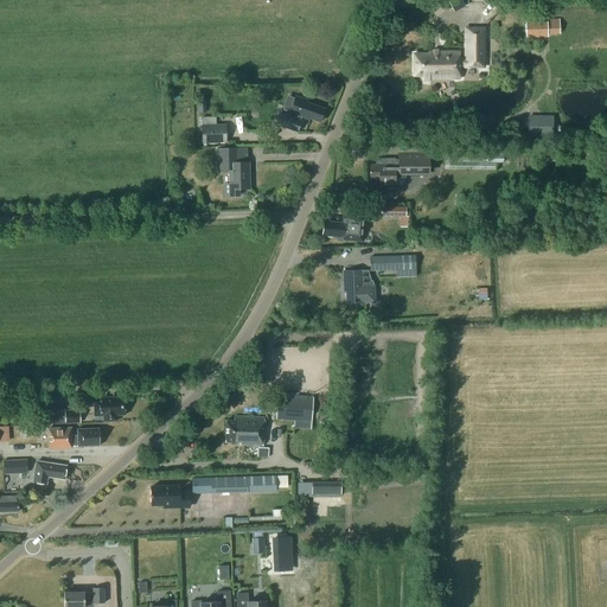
[(548,37),(547,20),(525,21),(526,38),(548,37)]
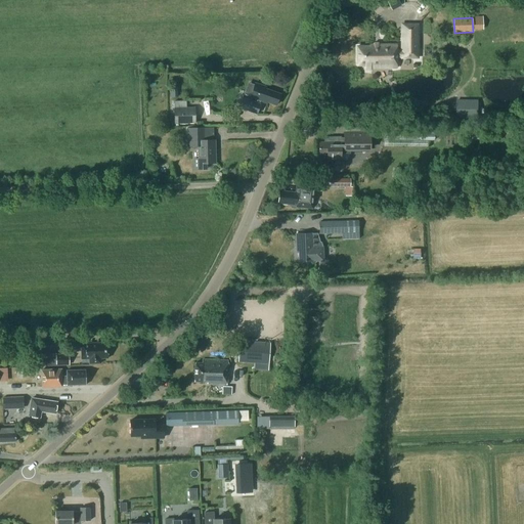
[(417,24),(402,24),(402,51),(396,51),(396,45),(369,45),(369,46),(358,46),(357,64),(370,64),(370,67),(396,68),(396,56),(402,56),(402,57),(417,57),(417,24)]
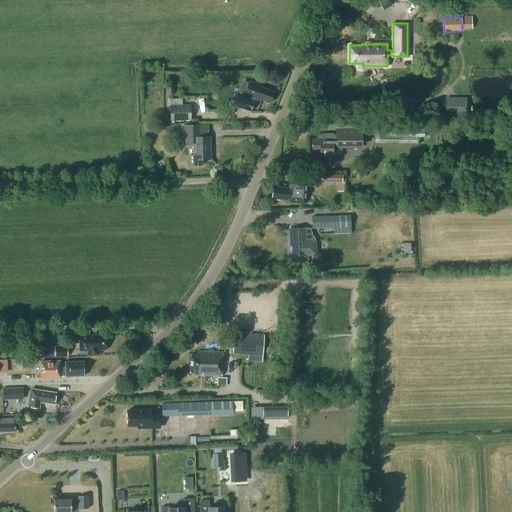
[(269,103),(273,92),(258,86),(259,85),(249,81),(244,96),(260,102),(261,100),(269,103)]
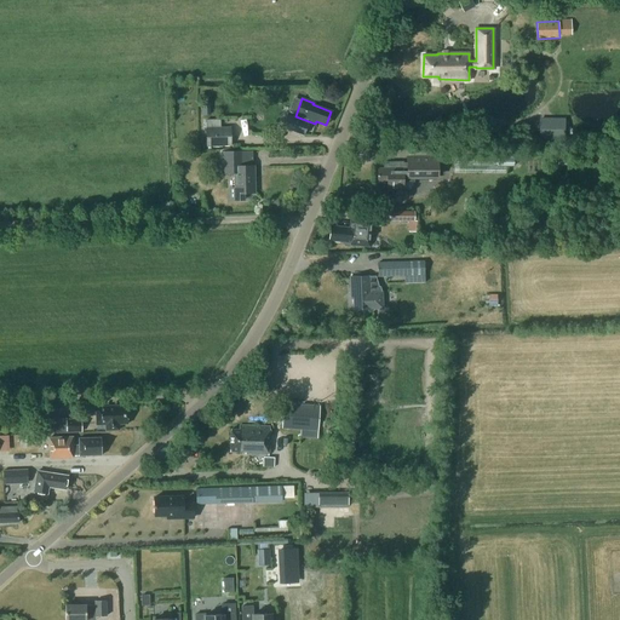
[(540,144),(566,144),(566,125),(540,124),(540,144)]
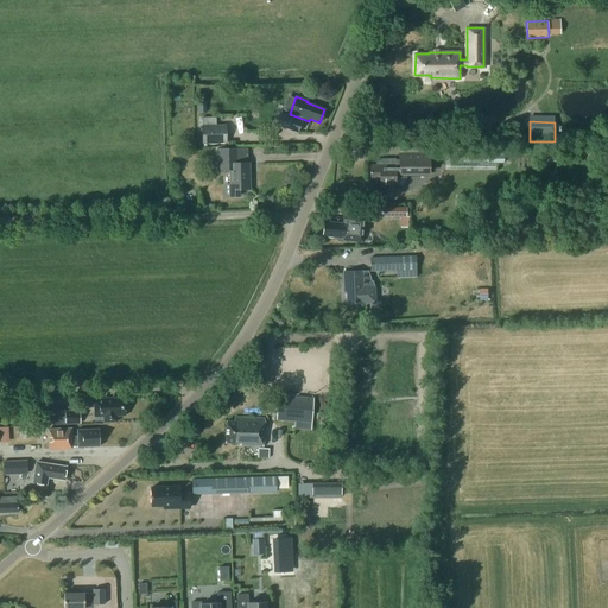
[(202,125),(203,143),(227,143),(226,125),(202,125)]
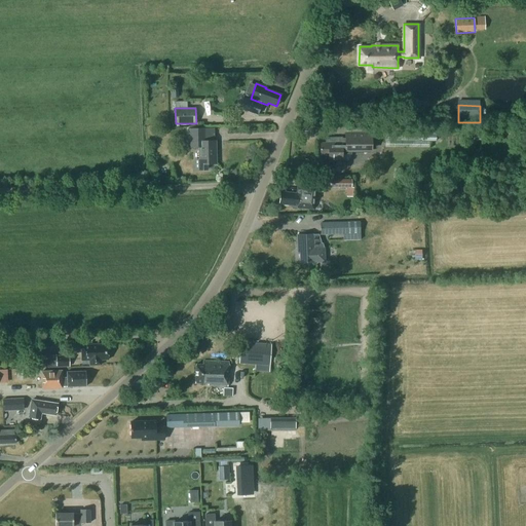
[(191,146),(199,146),(199,159),(196,159),(196,170),(205,170),(205,163),(217,162),(216,141),(204,141),(204,127),(188,128),(189,142),(191,142),(191,146)]
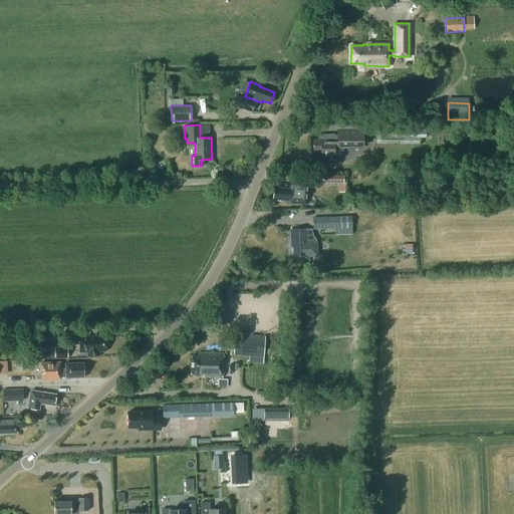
[(338,135),(334,135),(318,135),(318,140),(313,140),(313,152),(321,152),(321,157),(324,157),(324,158),(335,158),(335,151),(343,151),(343,144),(363,144),(363,130),(338,131),(338,135)]
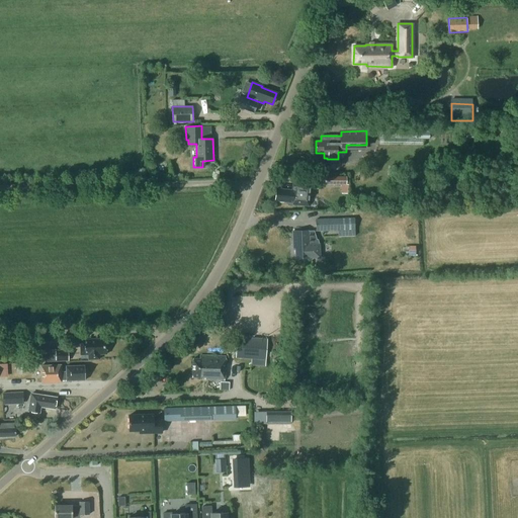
[(347,176),(324,175),(324,185),(346,185),(347,176)]
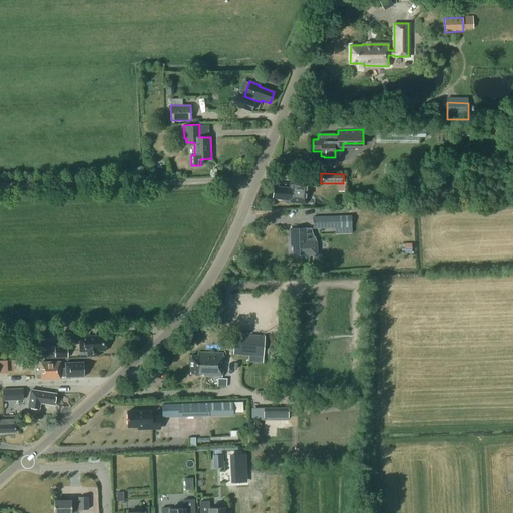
[(290,203),(292,202),(307,203),(308,180),(294,179),(293,188),(274,187),(274,199),(284,200),(284,201),(285,201),(286,203),(290,203)]
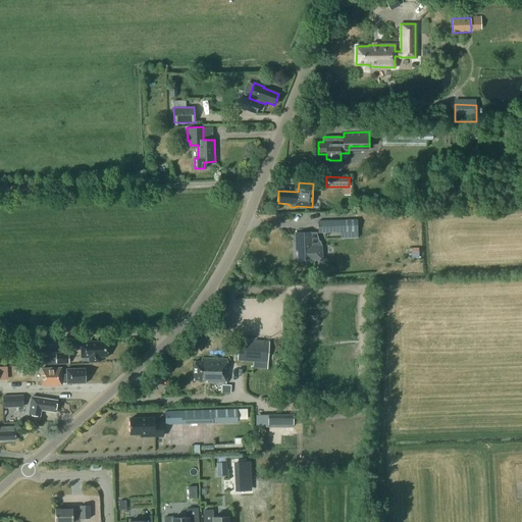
[(358,230),(357,220),(318,221),(319,232),(341,231),(358,230)]
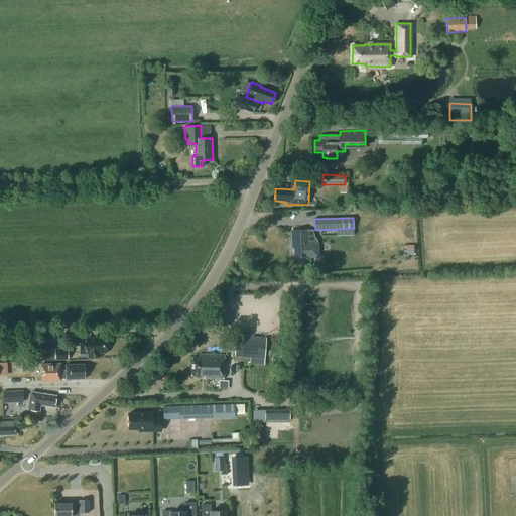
[(317,243),(316,243),(312,230),(290,230),(291,245),(293,245),(294,257),(307,257),(307,256),(318,256),(317,243)]
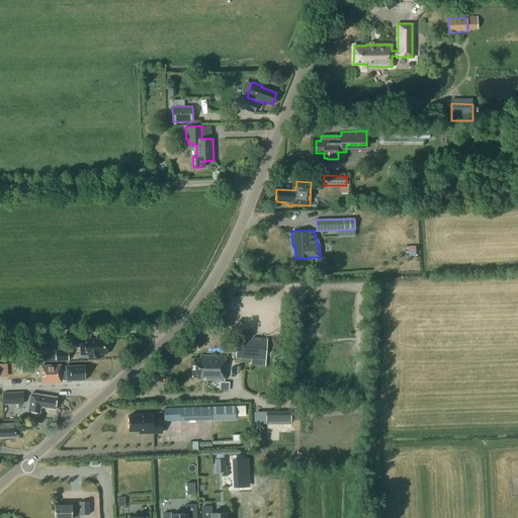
[(266,359),(267,338),(238,337),(237,358),(266,359)]
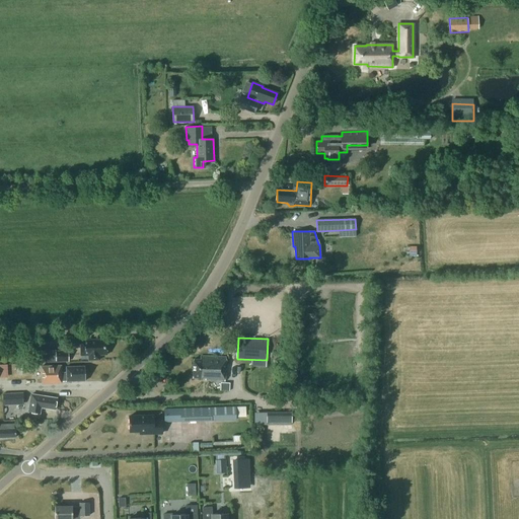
[(99,359),(99,354),(106,354),(105,339),(87,340),(87,343),(80,343),(80,355),(88,355),(88,360),(99,359)]
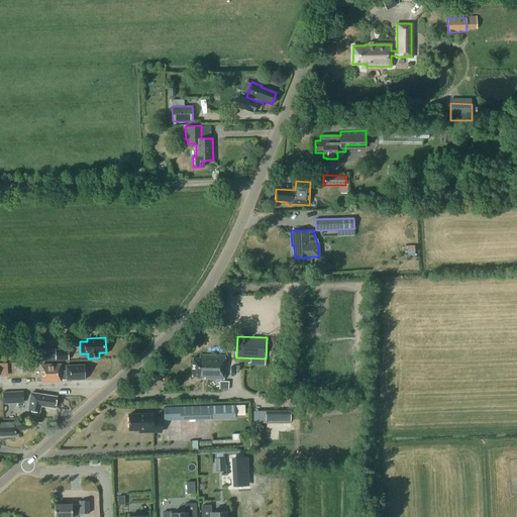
[(44,360),(50,359),(68,359),(68,348),(44,349),(44,360)]
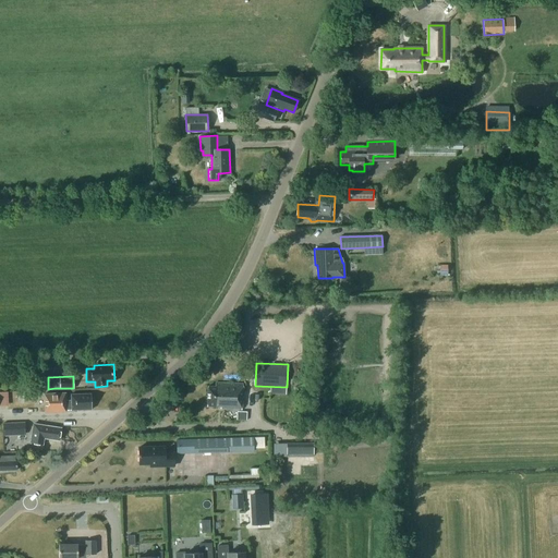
[(243,385),(215,384),(215,387),(208,386),(207,405),(221,407),(220,409),(242,410),(243,385)]
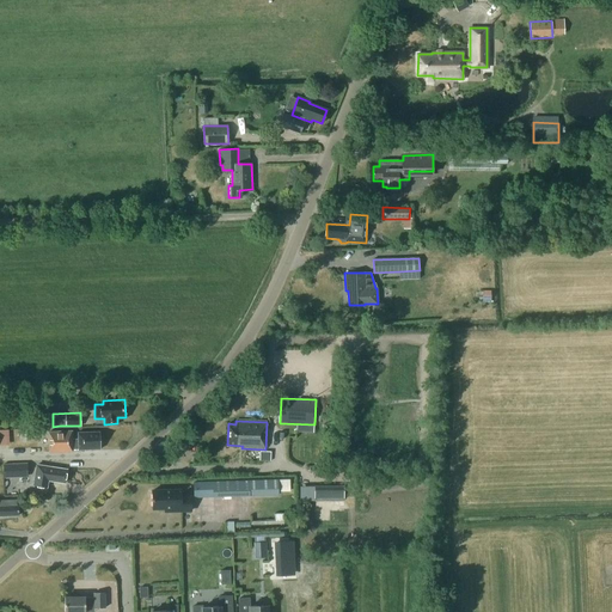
[(81,448),(101,448),(99,432),(78,433),(78,440),(72,440),(71,430),(48,432),(49,452),(72,451),(72,448),(81,448)]
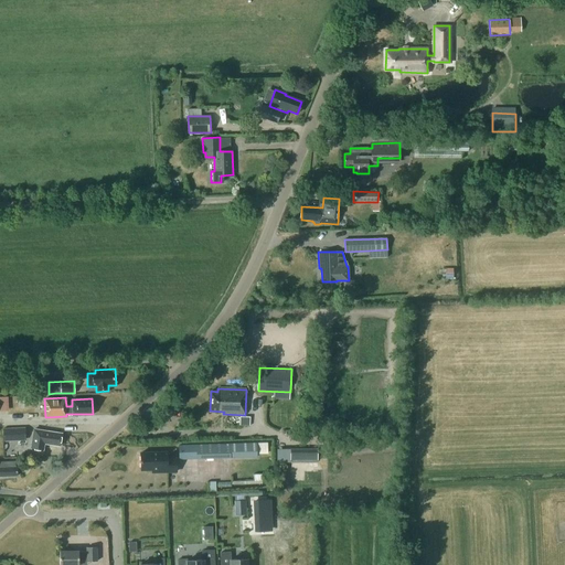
[(25,427),(3,427),(3,438),(25,438),(25,427)]
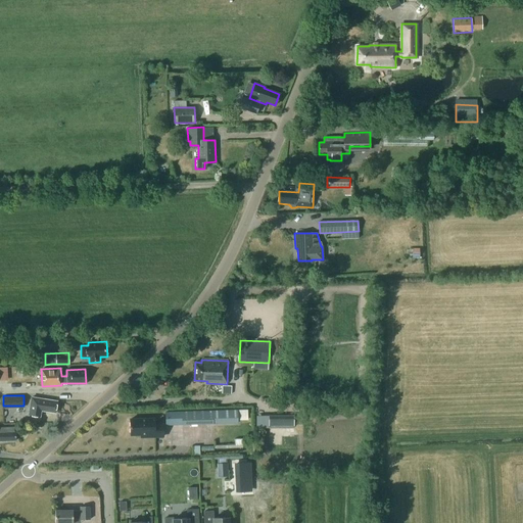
[(55,412),(57,400),(41,397),(32,396),(29,414),(40,416),(41,410),(55,412)]
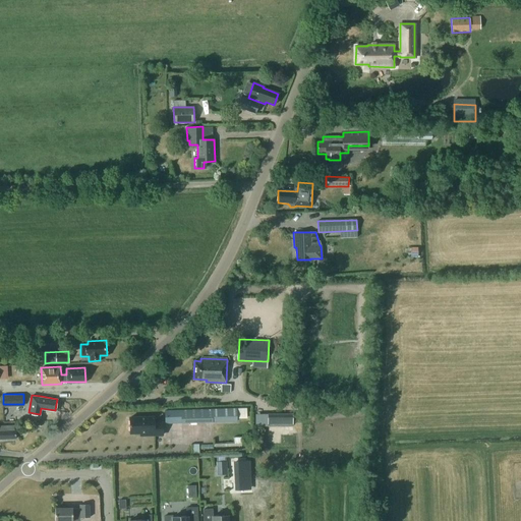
[(237,421),(237,419),(236,408),(165,411),(165,423),(237,421)]
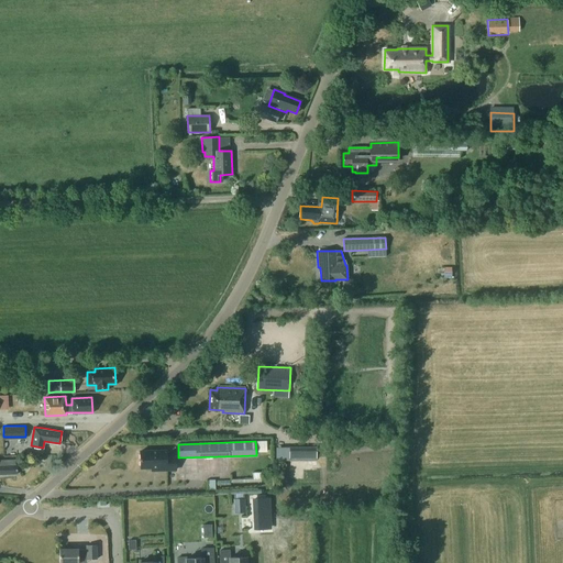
[(266,441),(255,441),(256,453),(267,453),(266,441)]
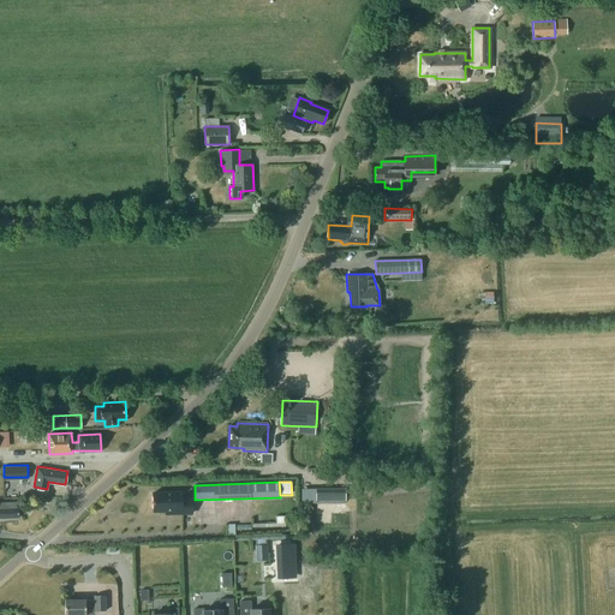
[(317,489),(316,489),(316,501),(346,501),(346,488),(317,489)]
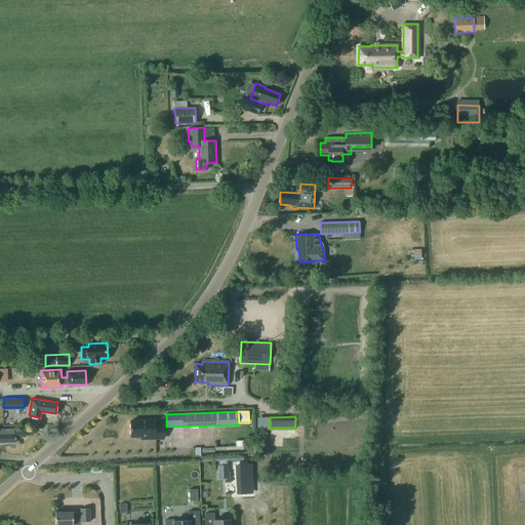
[(130,420),(131,436),(155,435),(155,437),(154,437),(154,438),(164,438),(163,426),(155,426),(155,419),(130,420)]
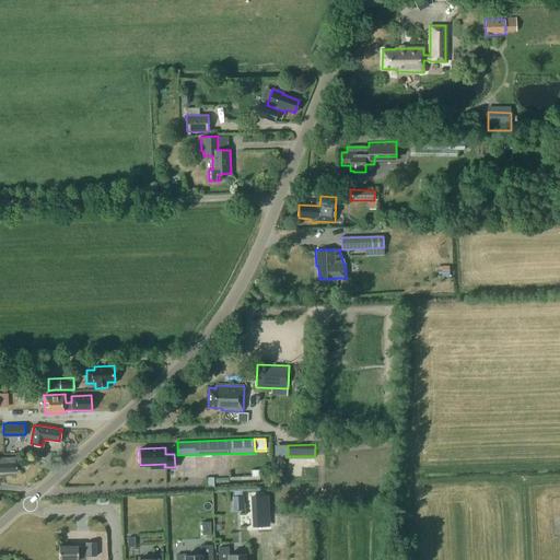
[(0,471),(18,470),(16,463),(15,457),(0,457),(0,471)]
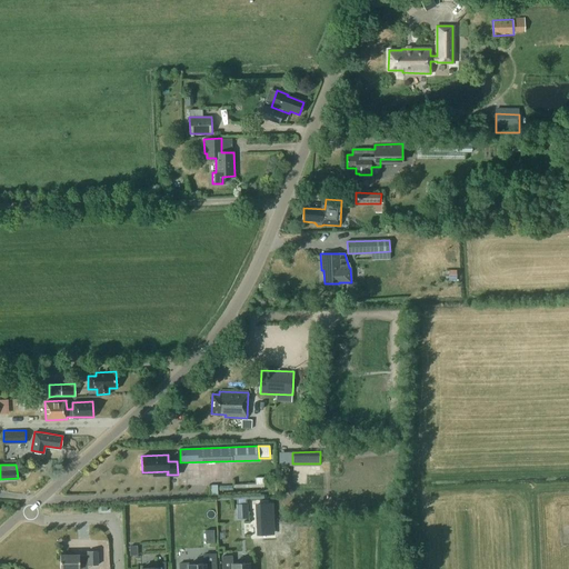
[(271,503),(257,503),(258,532),(272,532),(271,503)]
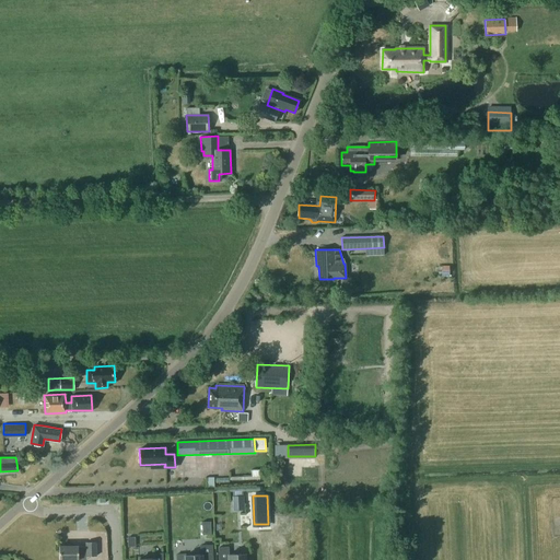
[(210,522),(201,522),(202,535),(211,535),(210,522)]
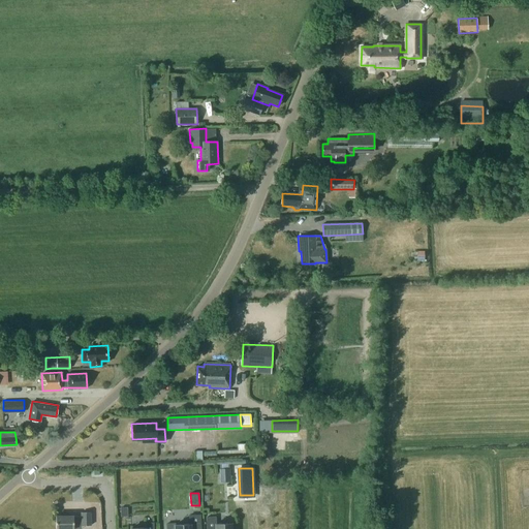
[(56,517),(56,528),(70,528),(74,528),(73,522),(82,522),(82,526),(91,525),(91,512),(82,512),(82,517),(74,517),(74,516),(56,517)]
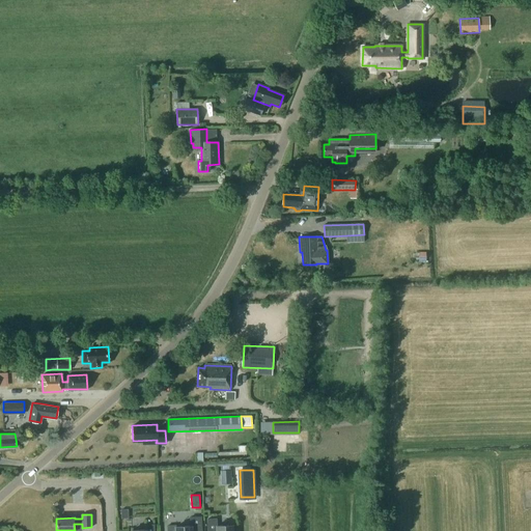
[(201,530),(201,516),(190,518),(191,526),(175,527),(175,530),(201,530)]
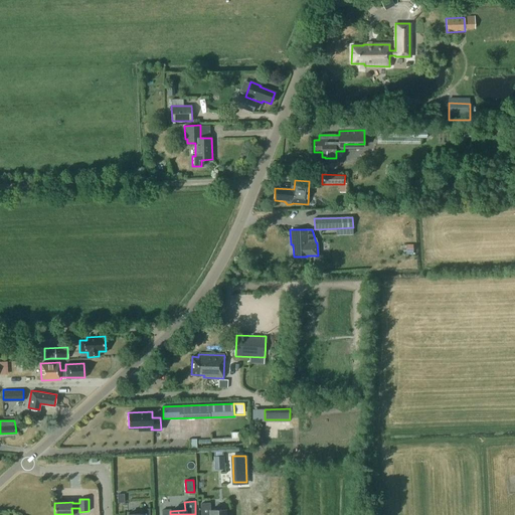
[(210,503),(201,504),(201,514),(224,514),(225,509),(210,510),(210,503)]
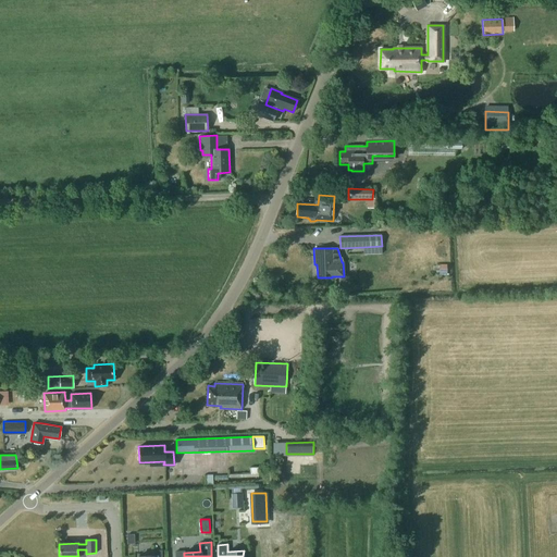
All buildings are outlined.
